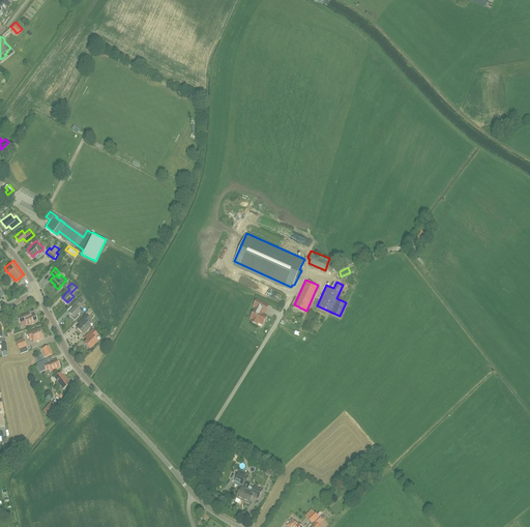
[(266,314),(263,312),(265,309),(265,310),(268,303),(257,297),(254,303),(256,304),(255,308),(251,316),(253,317),(252,318),(253,319),(256,321),(257,321),(259,318),(262,320),(262,321),(262,322),(266,314)]
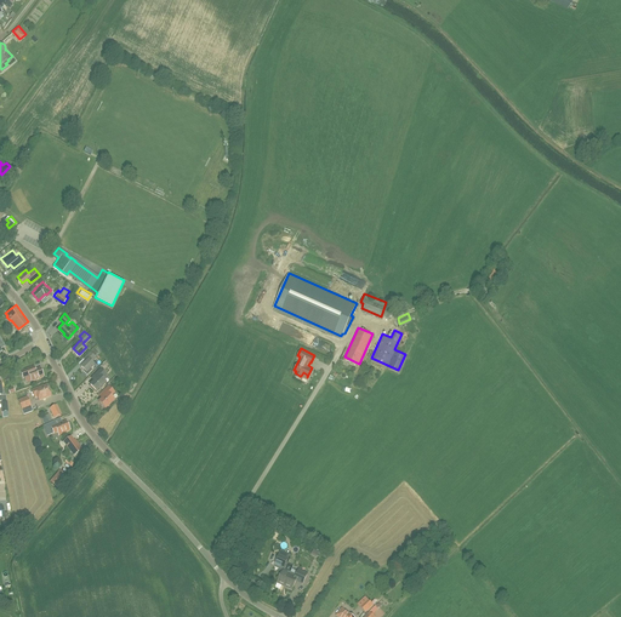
[(86,358),(80,364),(84,366),(83,367),(87,372),(92,366),(91,365),(93,363),(90,359),(95,355),(90,349),(84,355),(86,358)]
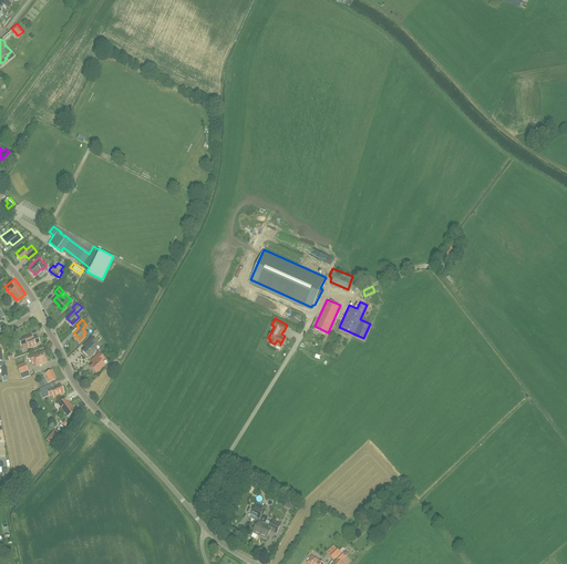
[(37,334),(32,336),(31,332),(19,337),(21,344),(27,341),(29,346),(40,341),(37,334)]
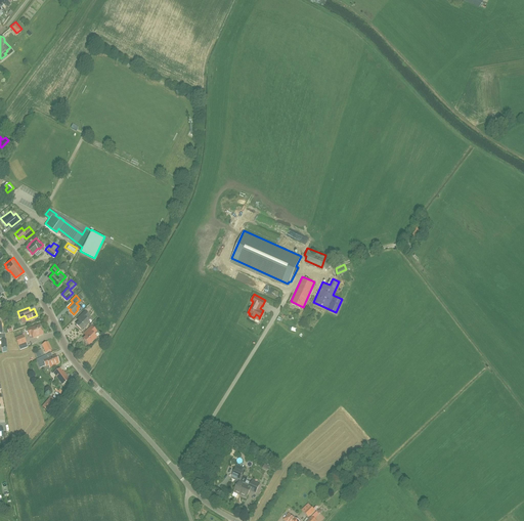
[(90,314),(85,309),(77,316),(79,319),(76,322),(81,328),(88,321),(86,318),(90,314)]
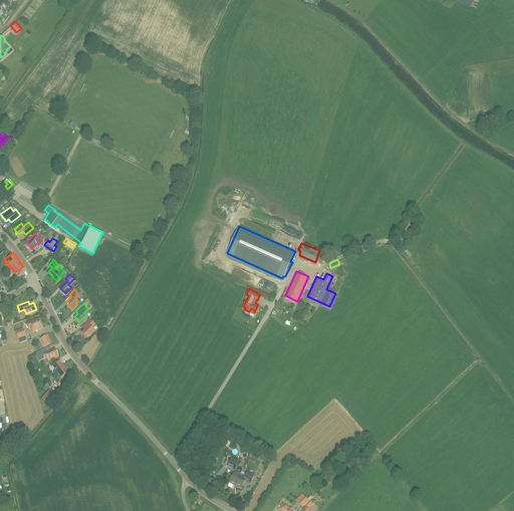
[(34,317),(26,321),(28,327),(31,326),(32,329),(42,325),(40,321),(41,320),(40,318),(40,317),(39,318),(38,317),(34,318),(34,317)]
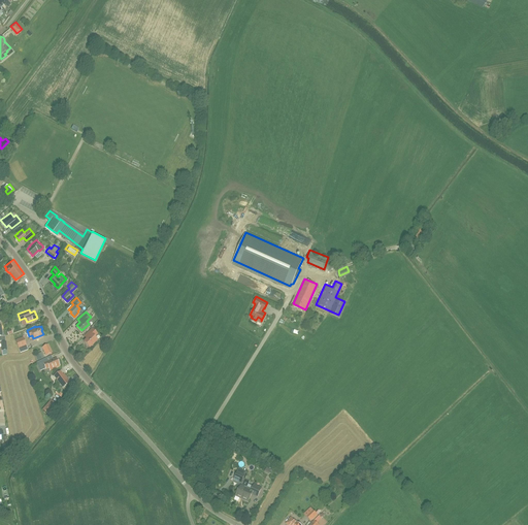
[(84,334),(87,336),(84,339),(90,346),(97,338),(93,335),(97,331),(92,326),(87,331),(87,330),(84,334)]
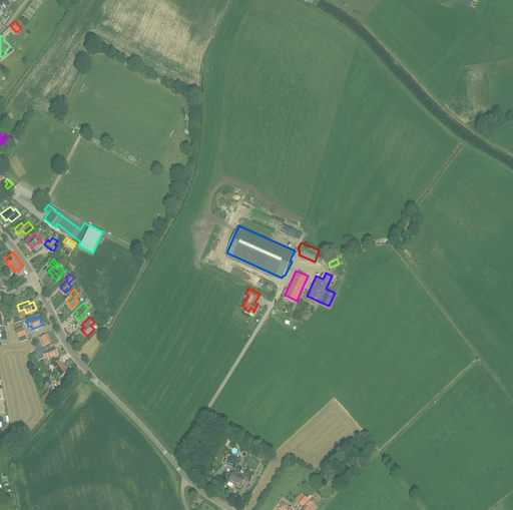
[(18,337),(26,334),(22,325),(14,328),(18,337)]
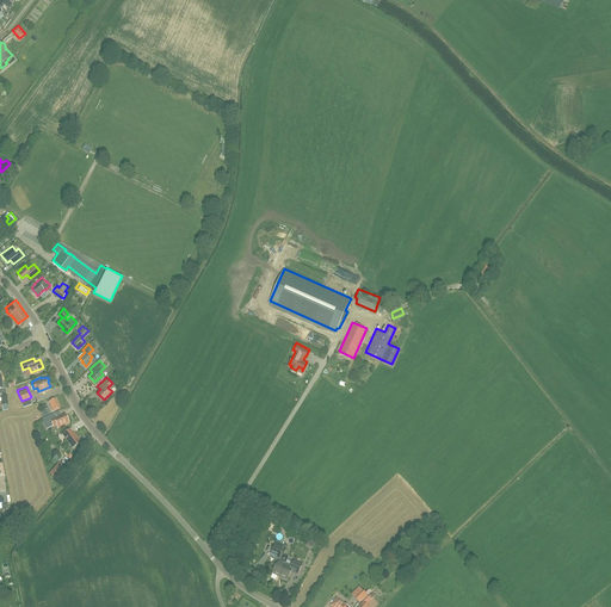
[(49,398),(54,407),(60,404),(55,396),(49,398)]
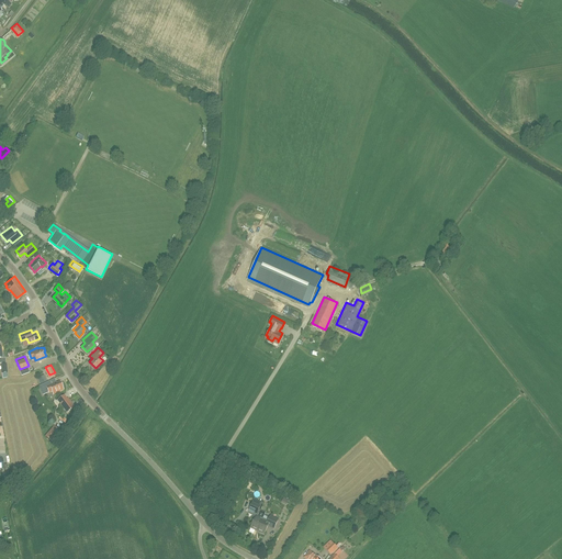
[(44,380),(46,384),(48,390),(52,388),(53,391),(63,387),(59,379),(56,380),(51,382),(49,378),(44,380)]
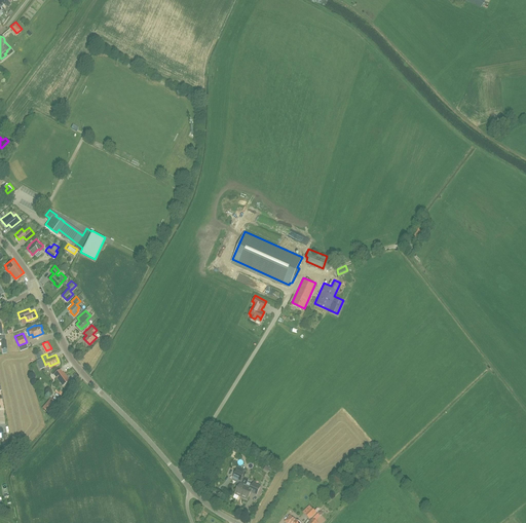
[(60,368),(53,372),(63,383),(69,378),(64,370),(62,371),(60,368)]
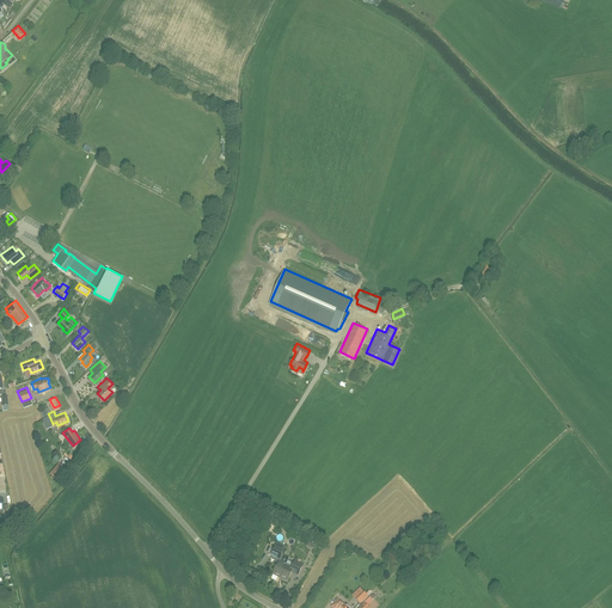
[(67,467),(59,460),(49,472),(56,479),(67,467)]
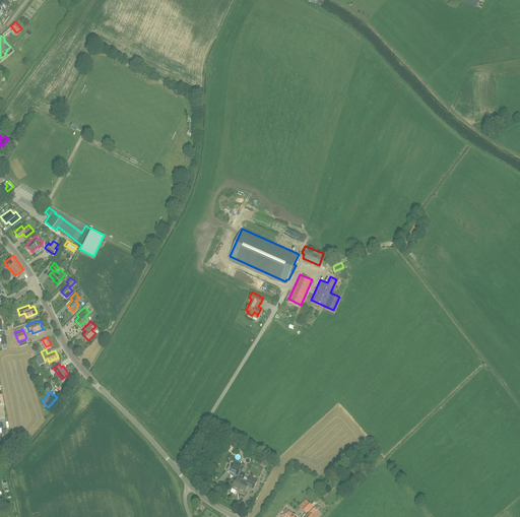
[(0,431),(1,439),(8,438),(6,427),(2,427),(2,422),(0,422),(0,423),(0,431)]
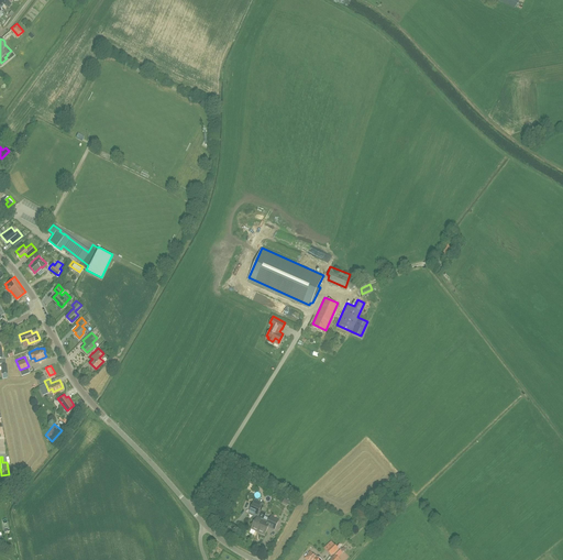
[(257,529),(263,517),(257,515),(260,512),(257,511),(261,504),(253,501),(250,507),(255,511),(252,517),(254,518),(251,526),(250,529),(250,530),(253,531),(254,531),(255,528),(257,529)]
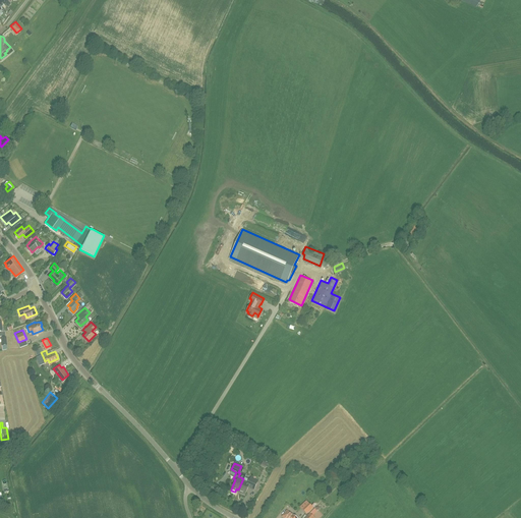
[(238,490),(244,493),(248,484),(253,487),(254,486),(257,479),(250,475),(250,476),(245,474),(243,478),(238,490)]
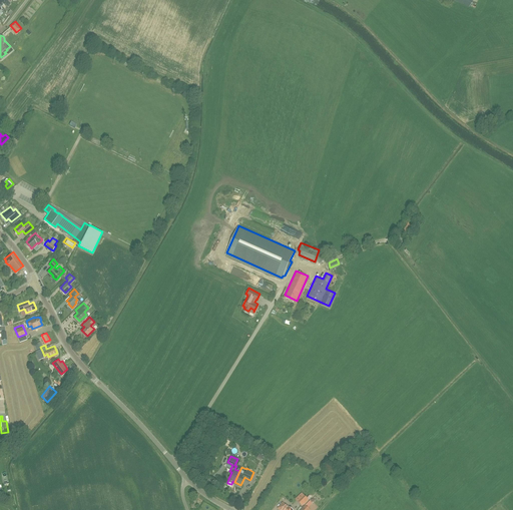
[(302,504),(309,498),(304,492),(297,499),(302,504)]
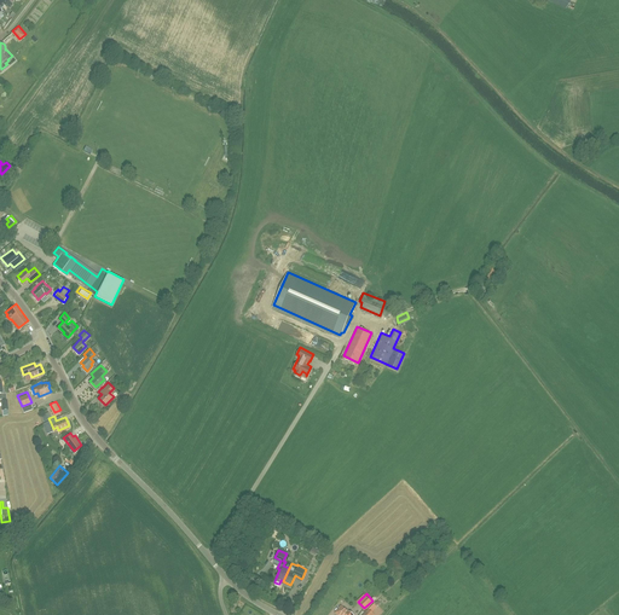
[(371,614),(374,613),(371,610),(376,604),(374,602),(369,608),(368,607),(360,614),(359,613),(357,614),(371,614)]
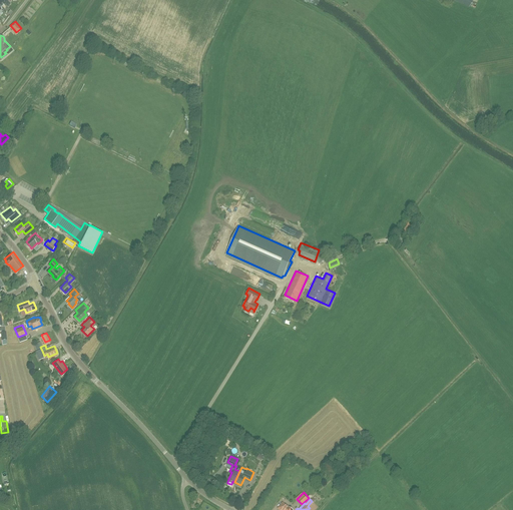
[(293,509),(294,509),(288,504),(288,505),(283,500),(278,506),(283,509),(293,509)]
